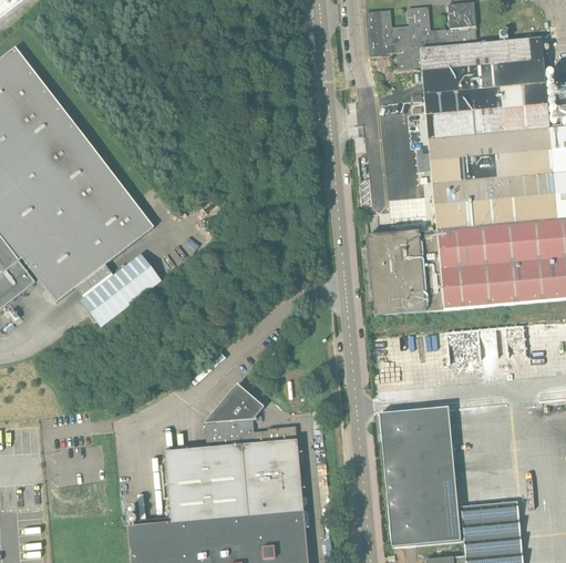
[(0,0),(0,19),(24,0),(0,0)]
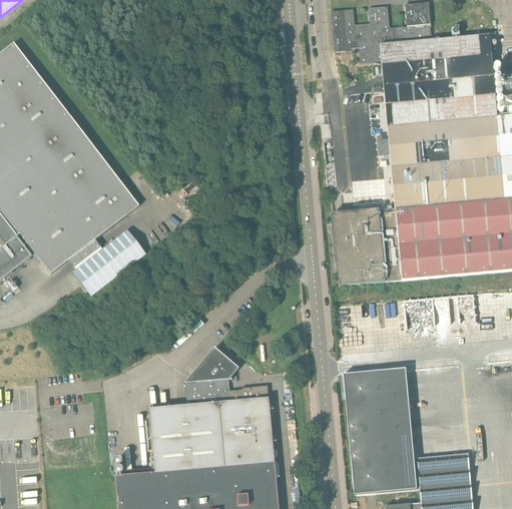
[(433,39),(431,22),(432,22),(430,0),(406,3),(408,25),(404,25),(404,24),(391,26),(389,4),(369,6),(371,21),(356,23),(354,7),(332,9),(336,50),(352,48),(351,46),(360,46),(361,61),(382,59),(396,207),(379,208),(378,200),(354,203),(355,210),(332,212),(336,260),(338,260),(341,285),(511,268),(511,113),(498,115),(490,33),(433,39)]
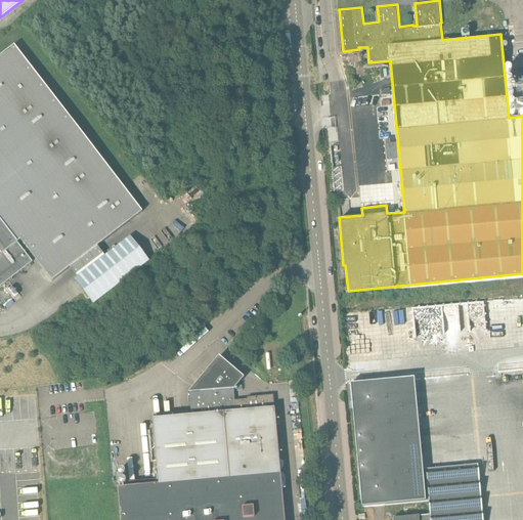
[(143,208),(14,42),(0,53),(0,284),(33,259),(18,240),(22,237),(53,277),(143,208)]
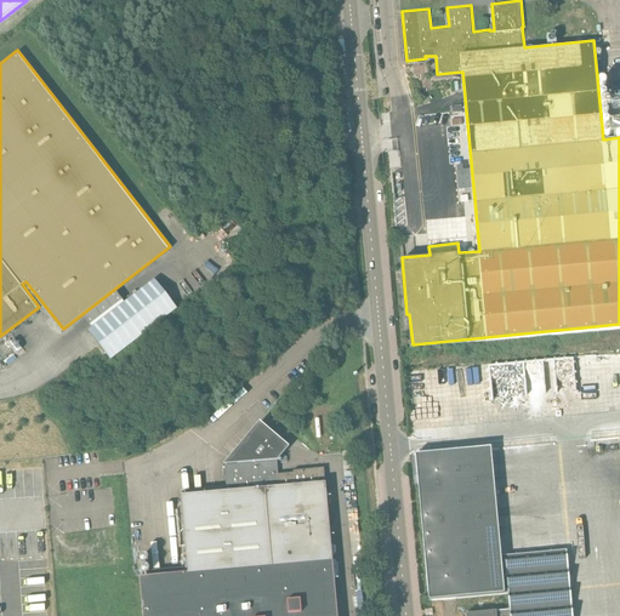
[(155,277),(90,328),(102,343),(112,357),(178,304),(168,291),(155,277)]
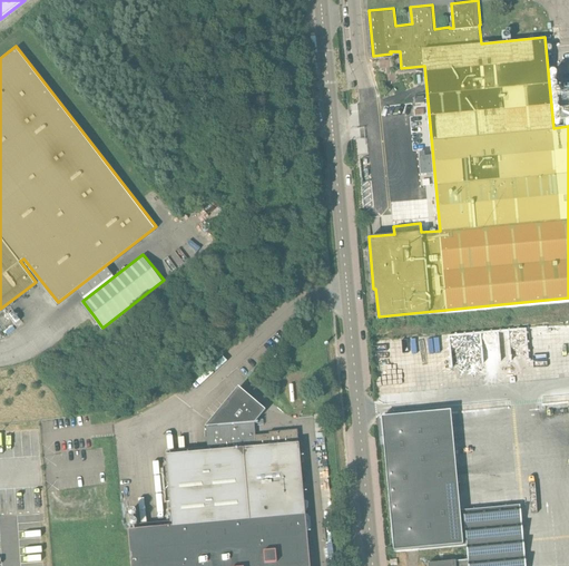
[(256,433),(254,420),(265,409),(266,409),(238,383),(237,384),(239,386),(209,423),(207,423),(209,448),(167,452),(173,524),(129,527),(131,565),(311,565),(300,440),(298,427),(270,430),(270,432),(256,433)]
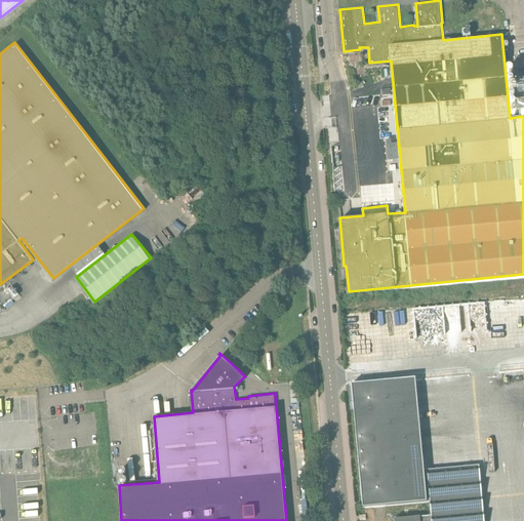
[(484,520),(479,463),(424,468),(414,375),(352,382),(363,506),(430,498),(432,513),(395,516),(395,517),(395,520),(484,520)]
